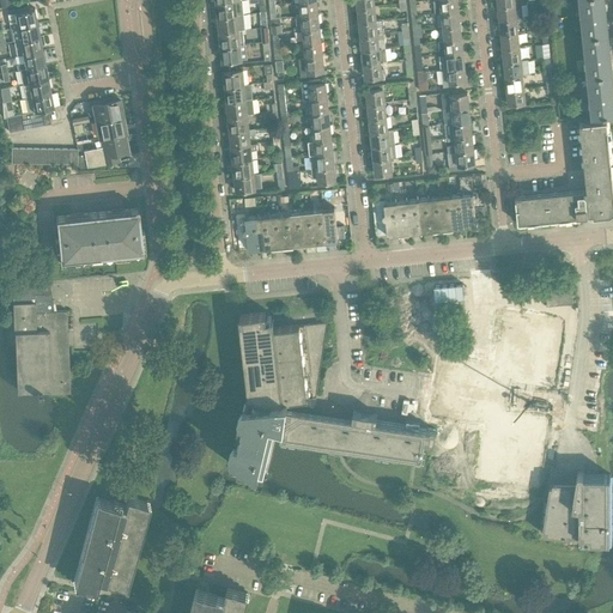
[(228,0),(216,1),(217,17),(237,14),(244,13),(242,0),(228,0)]
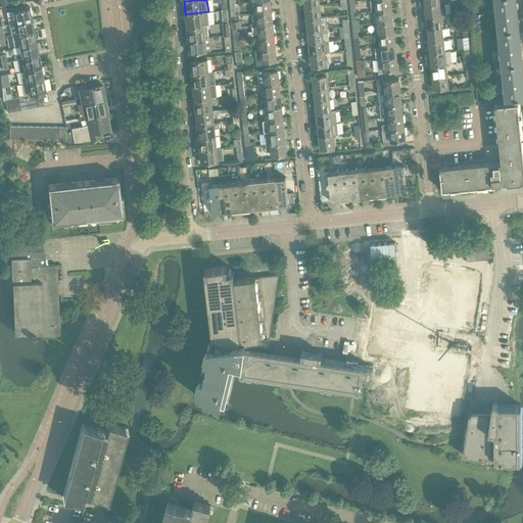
[(257,12),(272,11),(270,0),(262,0),(255,1),(257,12)]
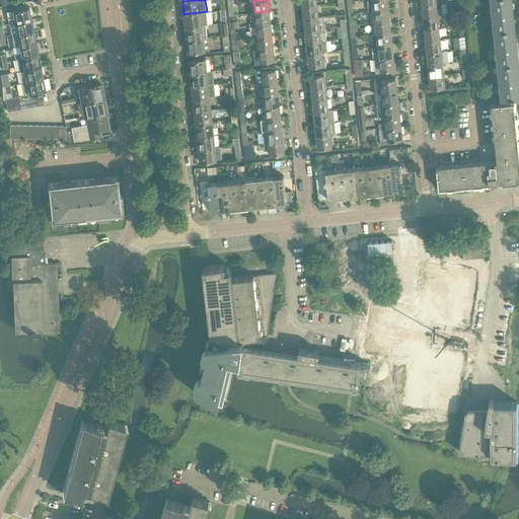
[(367,0),(368,11),(374,10),(388,8),(386,0),(367,0)]
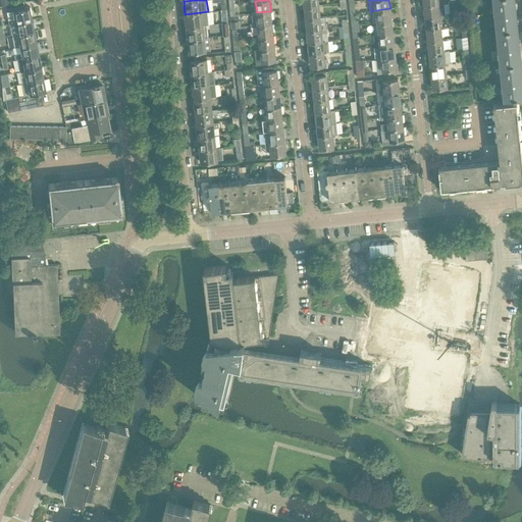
[(493,0),(497,30),(518,28),(515,0),(493,0)]
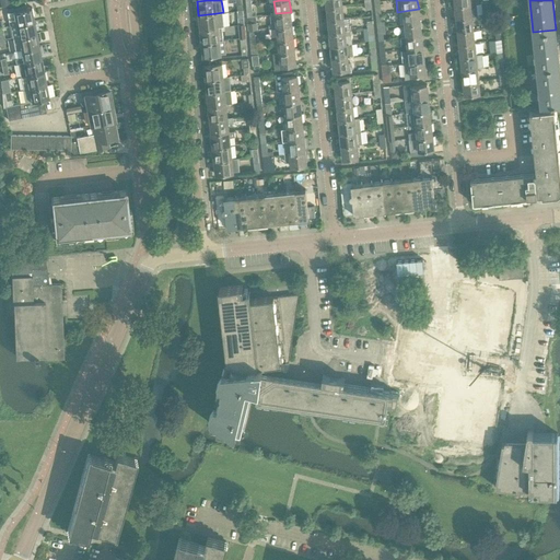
[(470,3),(455,4),(456,18),(471,16),(478,15),(477,2),(470,3)]
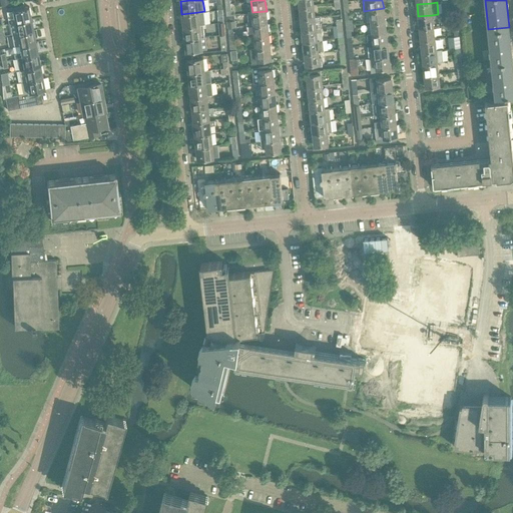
[(23,4),(7,7),(10,23),(31,18),(29,6),(24,7),(23,4)]
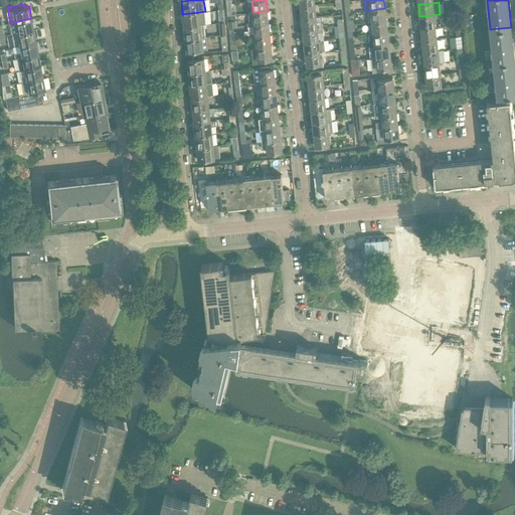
[(302,17),(316,16),(314,4),(300,6),(302,17)]
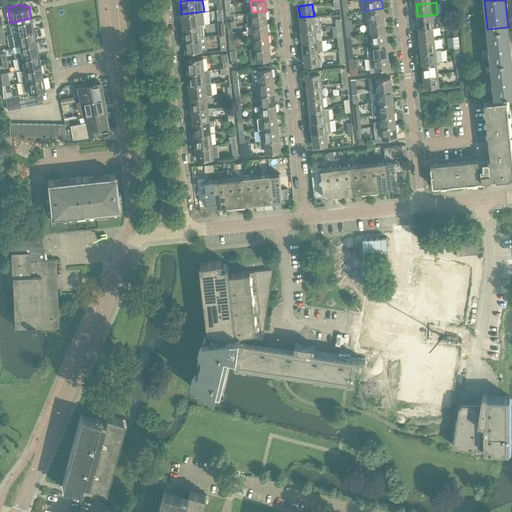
[(370,22),(384,20),(383,8),(369,10),(370,22)]
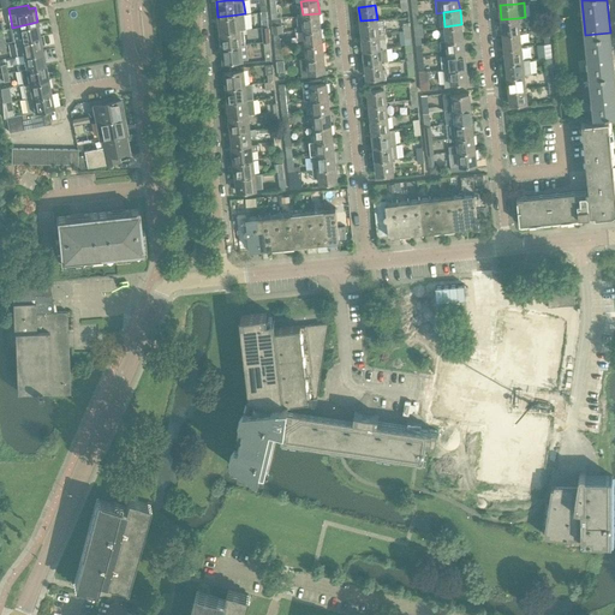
[(238,15),(218,17),(220,31),(240,29),(244,29),(246,29),(245,13),(238,15)]
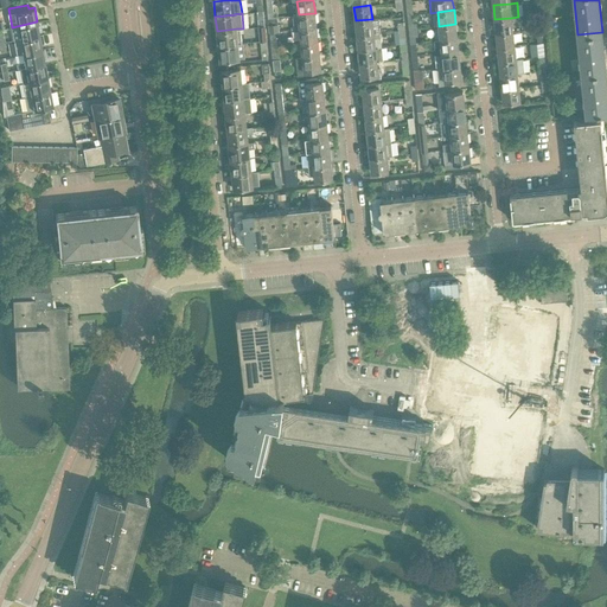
[(294,30),(300,29),(317,27),(315,13),(299,14),(293,16),(294,30)]
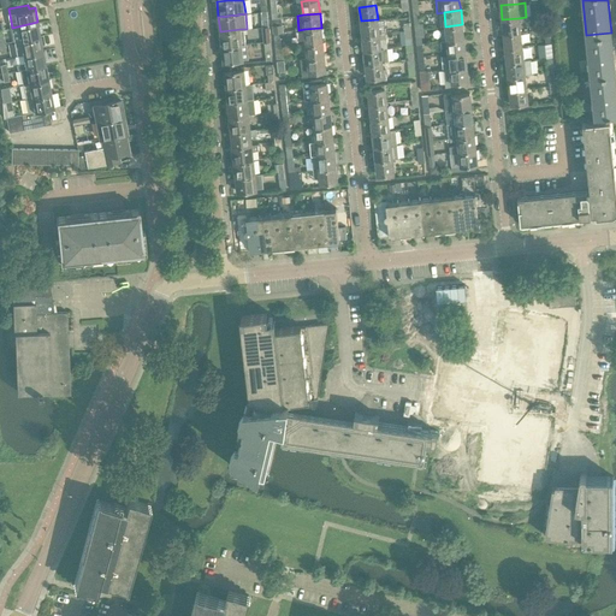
[(415,29),(424,29),(424,22),(420,23),(420,15),(413,16),(415,29)]
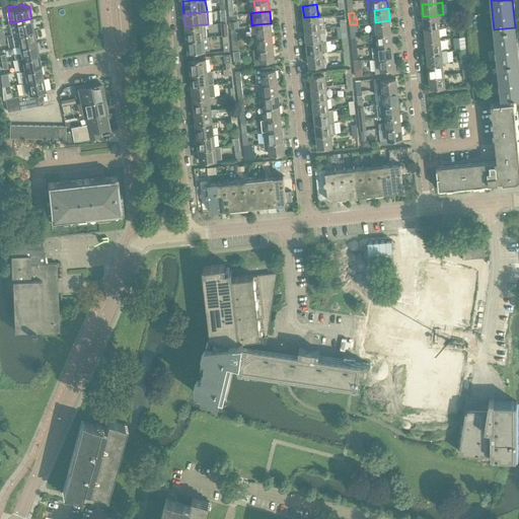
[(437,15),(423,16),(425,28),(438,27),(437,15)]
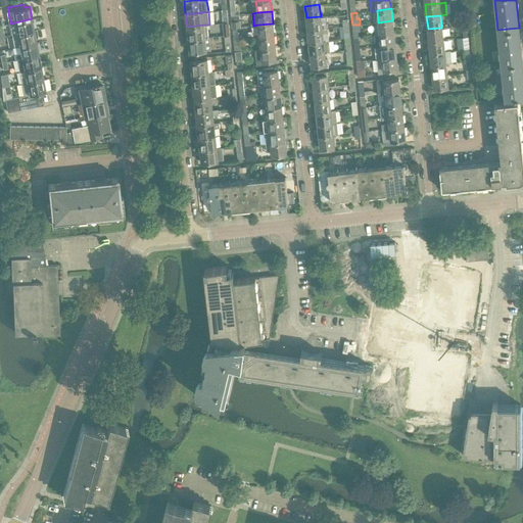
[(307,30),(322,29),(321,16),(306,17),(307,30)]
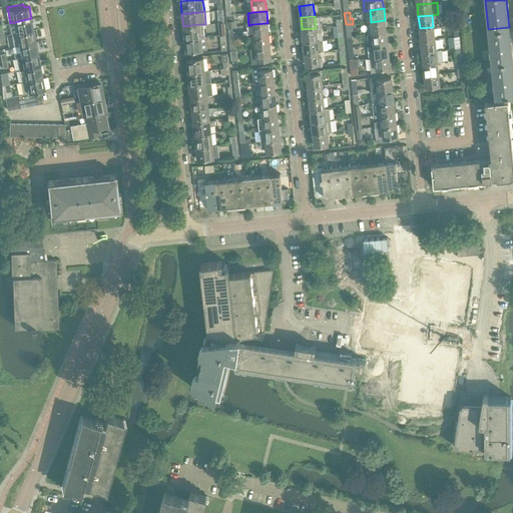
[(31,18),(10,23),(12,34),(34,30),(31,18)]
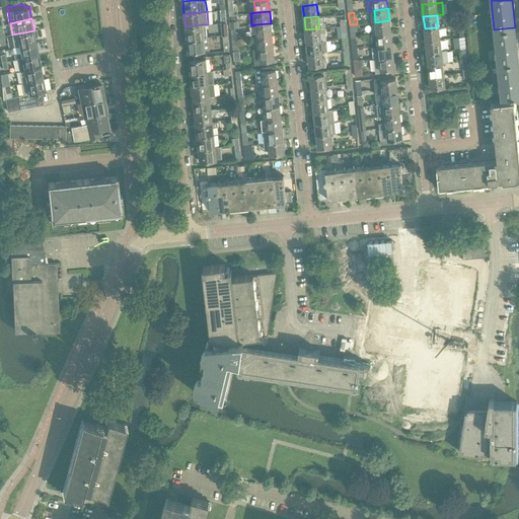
[(377,33),(390,32),(389,20),(375,22),(377,33)]
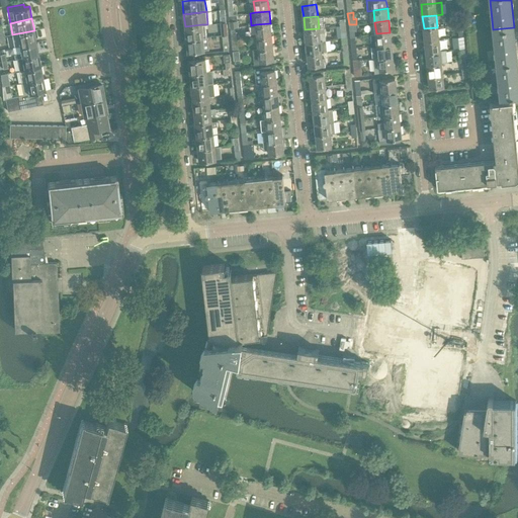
[(257,36),(271,35),(270,23),(256,24),(257,36)]
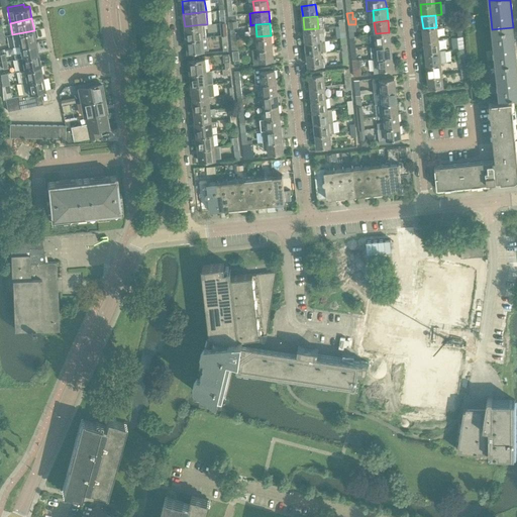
[(202,24),(185,26),(186,39),(203,37),(203,36),(206,36),(205,24),(202,24)]
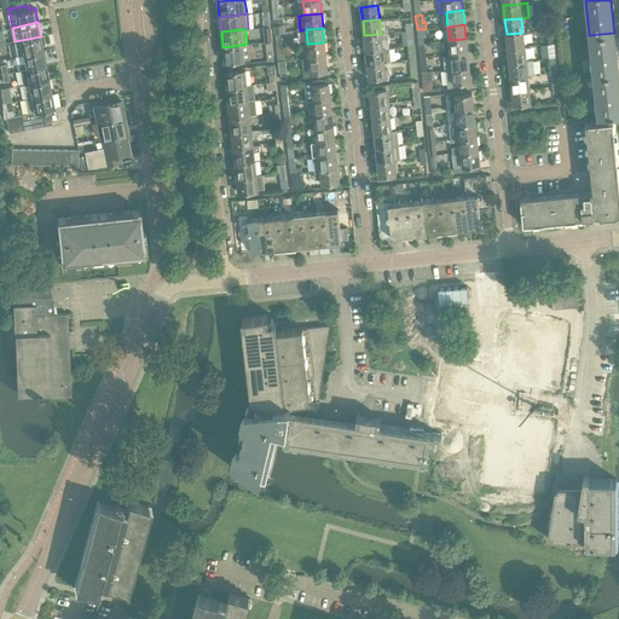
[(418,44),(424,44),(423,36),(427,36),(426,29),(417,29),(418,44)]
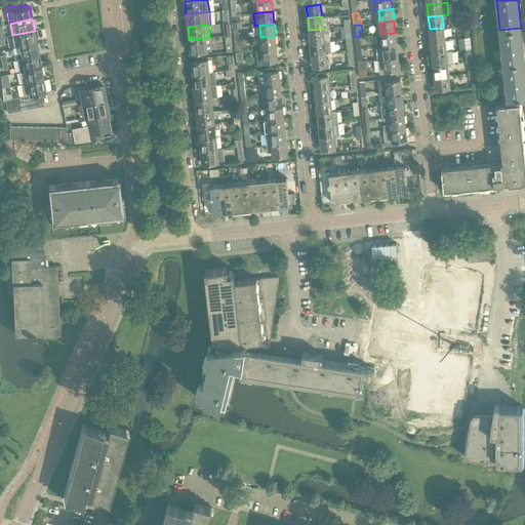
[(324,40),(330,40),(328,28),(323,29),(309,30),(310,42),(324,40)]
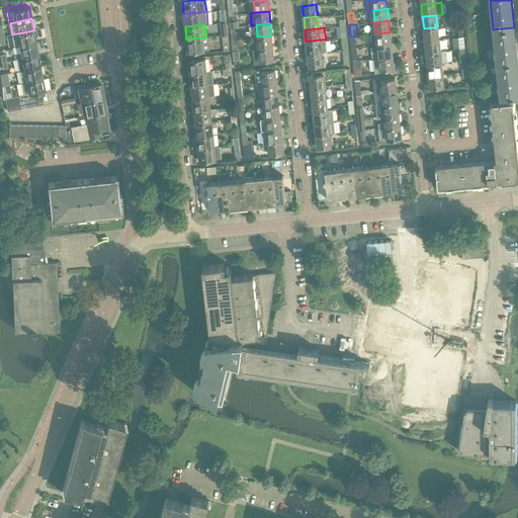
[(437,27),(424,28),(425,40),(439,38),(437,27)]
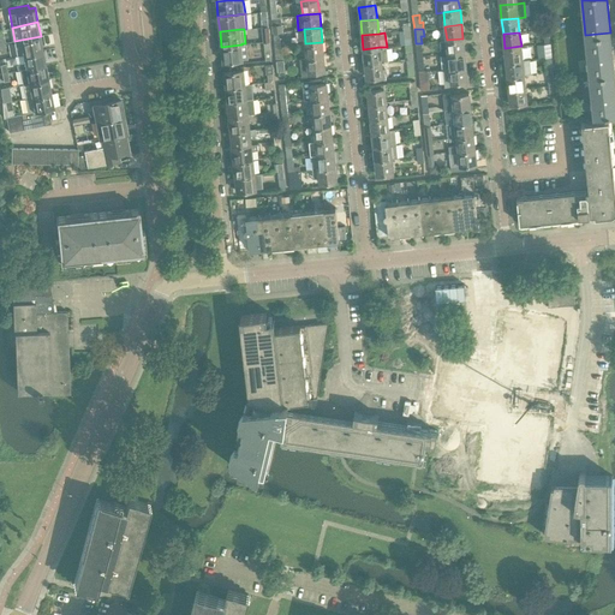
[(590,75),(614,72),(610,33),(585,35),(590,75)]
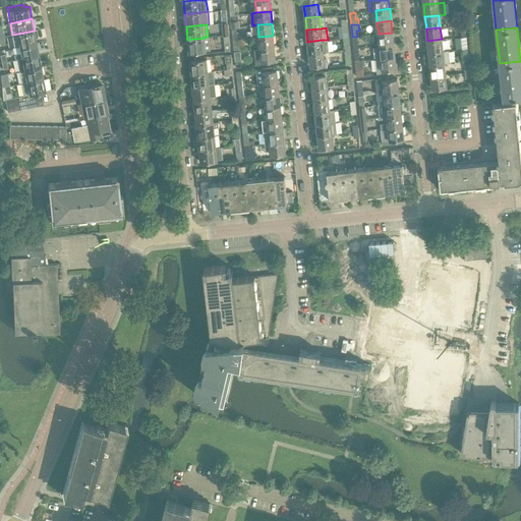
[(35,31),(12,35),(14,47),(19,46),(37,43),(35,31)]
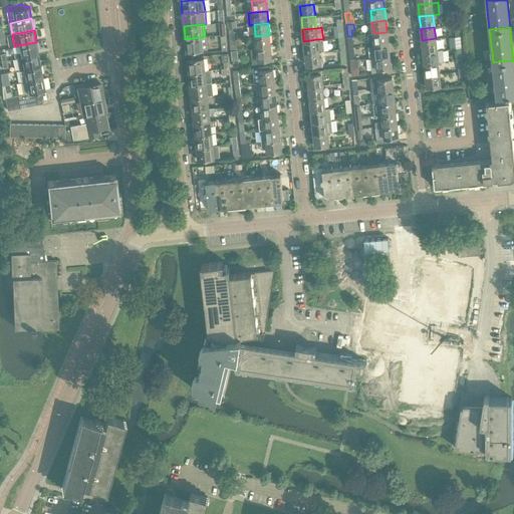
[(368,46),(388,44),(387,32),(373,33),(367,34),(368,46)]
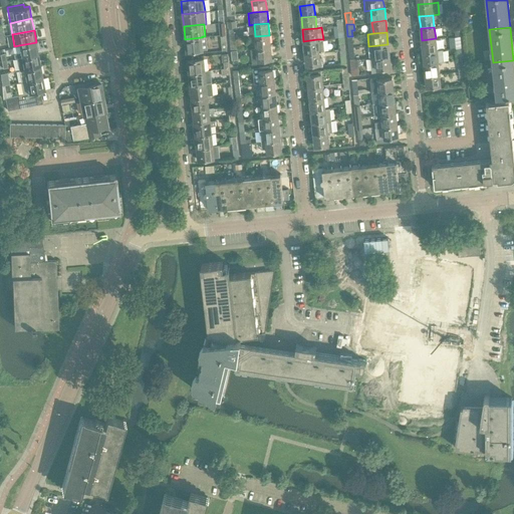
[(256,48),(270,46),(269,35),(255,36),(256,48)]
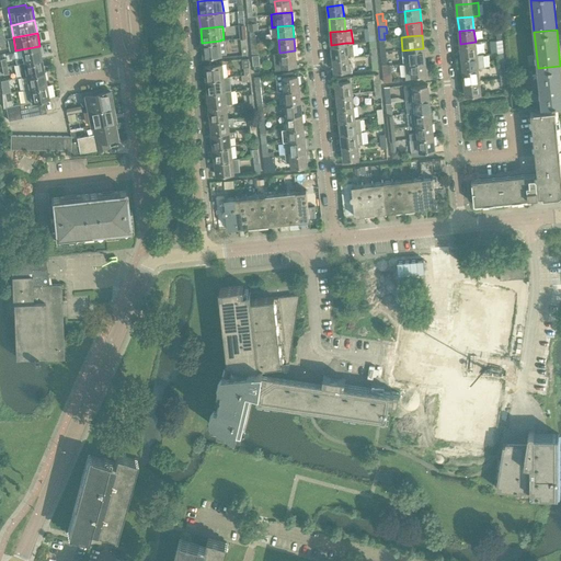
[(220,41),(202,43),(203,56),(221,54),(226,54),(225,39),(224,39),(220,39),(220,41)]
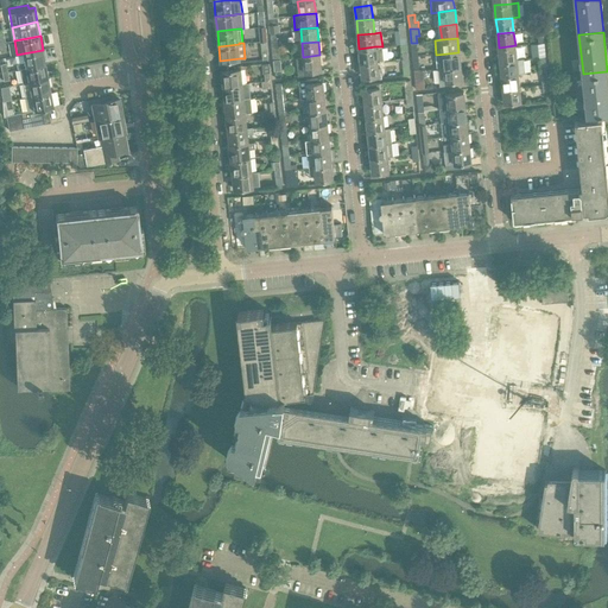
[(515,45),(499,48),(500,61),(517,59),(515,45)]
